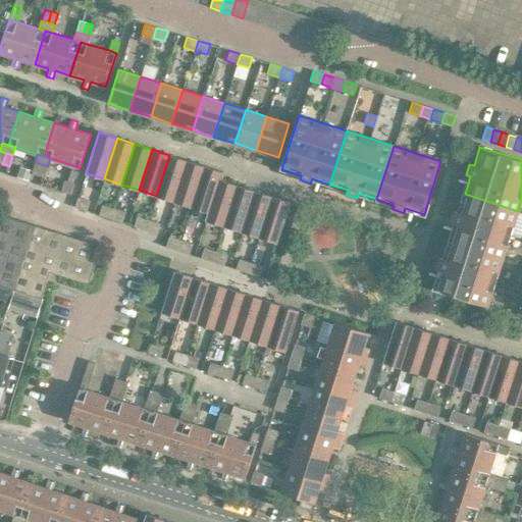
[(156,196),(173,201),(187,160),(169,155),(156,196)]
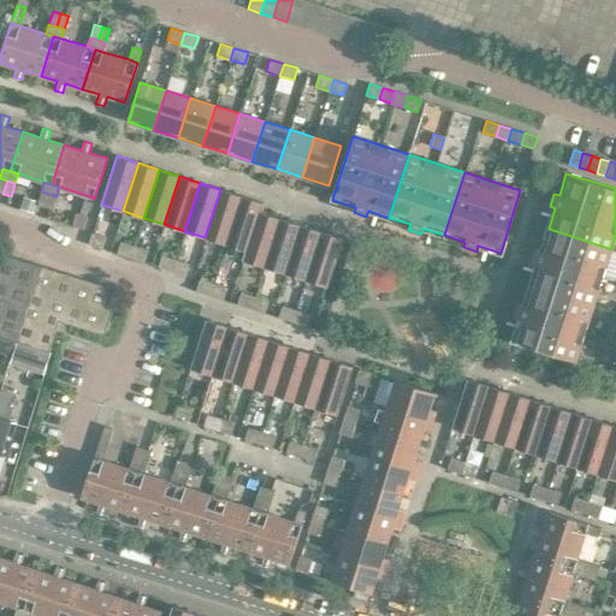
[(205,237),(225,244),(241,196),(220,189),(205,237)]
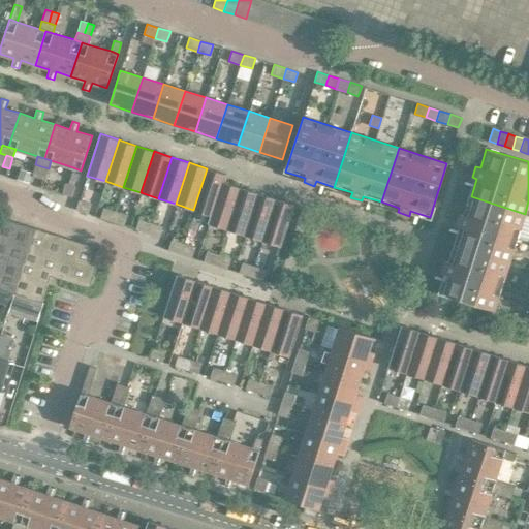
[(35,164),(31,176),(38,178),(41,166),(35,164)]
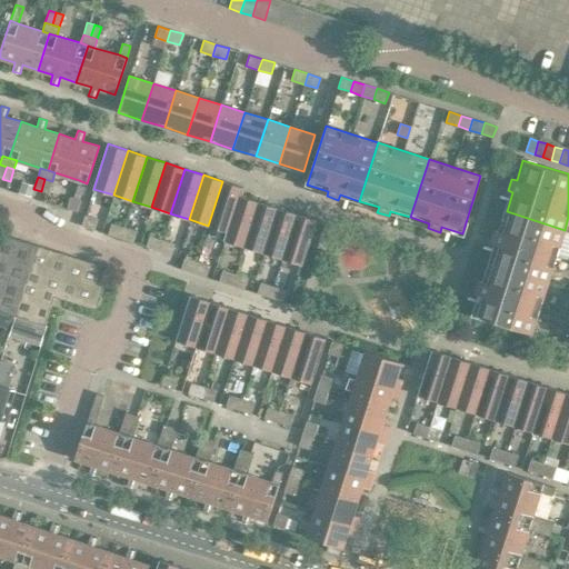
[(41,191),(48,193),(52,181),(45,179),(41,191)]
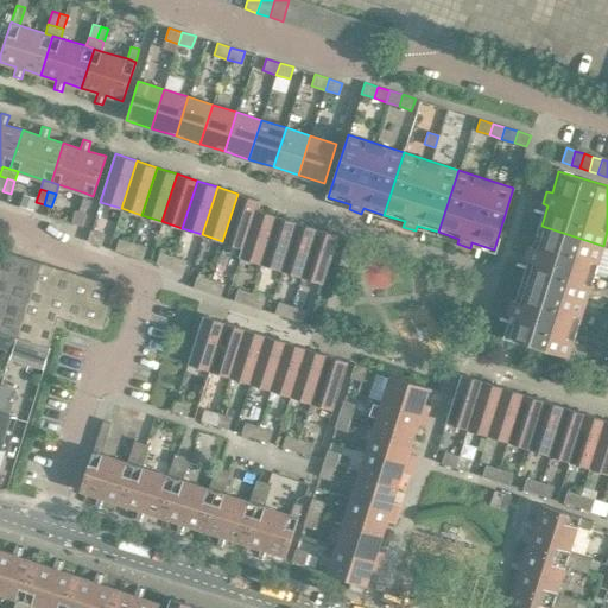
[(80,206),(88,208),(93,196),(84,192),(80,206)]
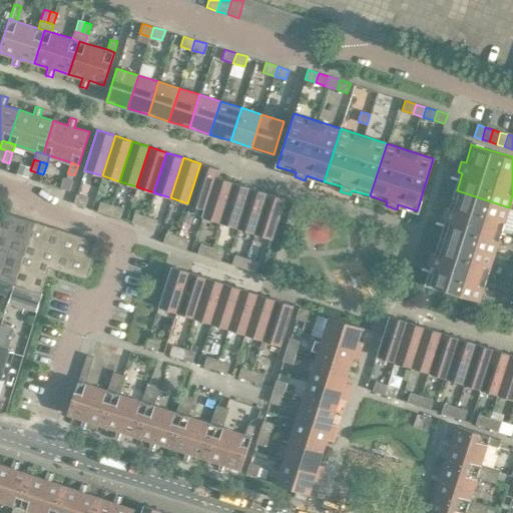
[(19,163),(16,172),(27,176),(30,167),(19,163)]
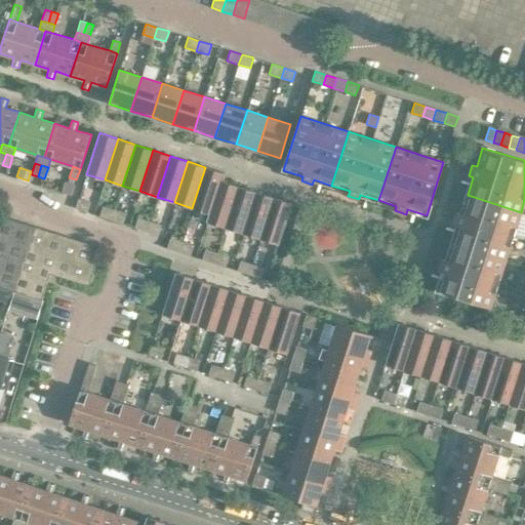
[(192,208),(209,213),(210,213),(220,180),(221,180),(225,172),(205,167),(192,208)]
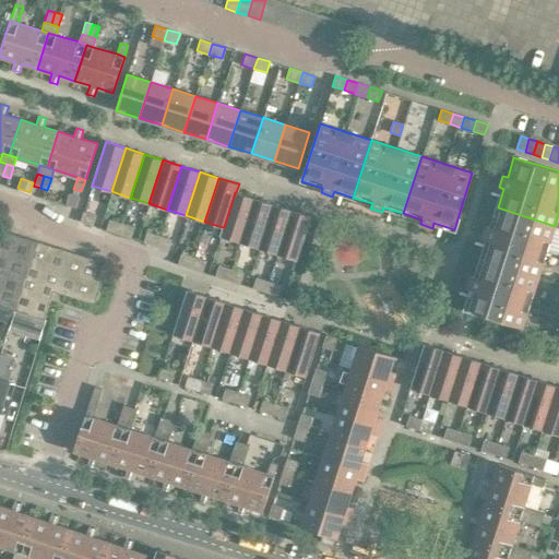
[(219,236),(239,241),(253,198),(236,192),(235,192),(224,227),(223,227),(219,236)]
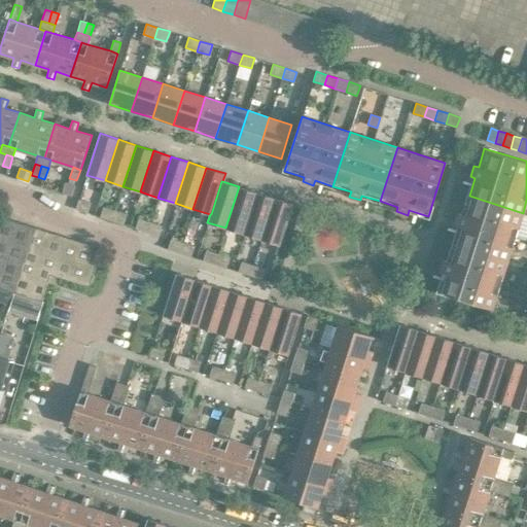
[(67,183),(64,192),(71,196),(74,185),(67,183)]
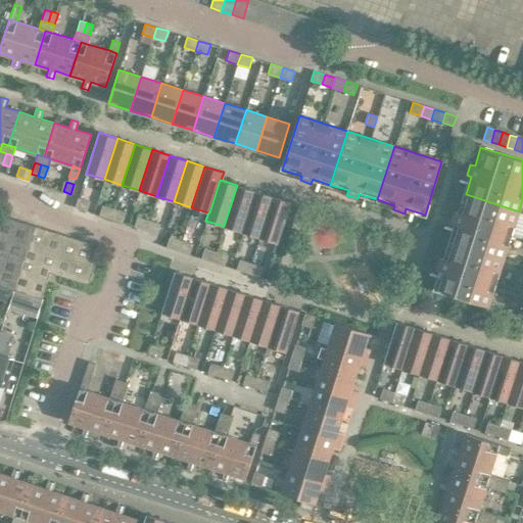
[(224,226),(241,232),(254,191),(237,185),(224,226)]
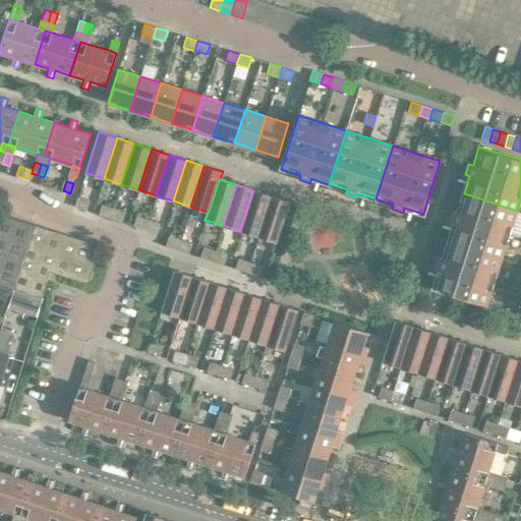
[(240,231),(258,236),(271,195),(253,190),(240,231)]
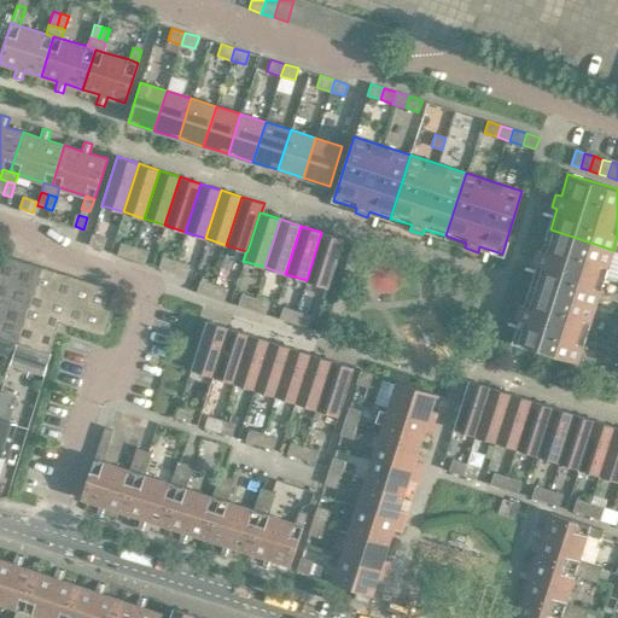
[(613,250),(551,229),(543,251),(537,249),(534,262),(540,264),(532,285),(595,305),(613,250)]
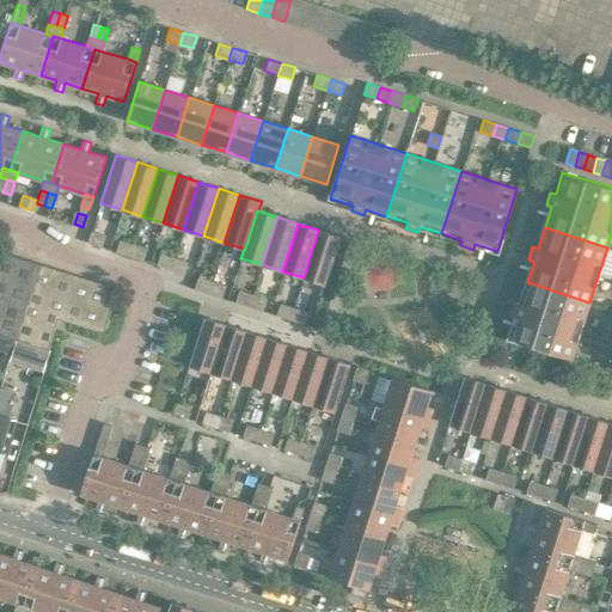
[(318,230),(304,277),(325,285),(341,237),(318,230)]
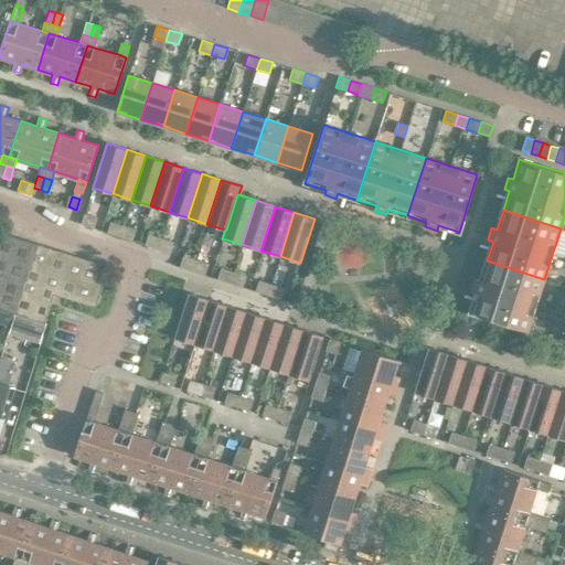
[(81,224),(94,228),(97,217),(84,213),(81,224)]
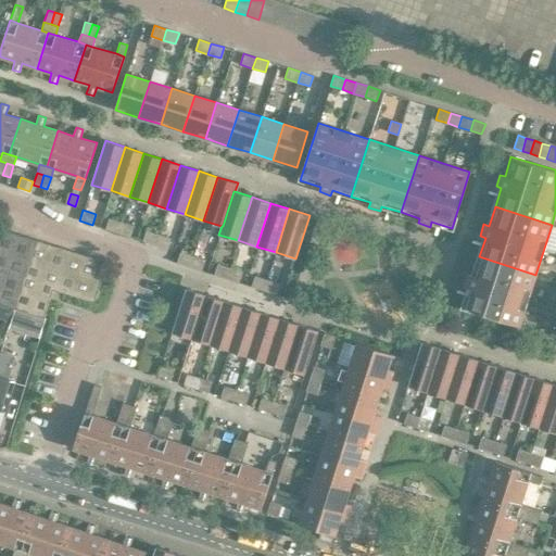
[(105,229),(117,232),(121,222),(109,218),(105,229)]
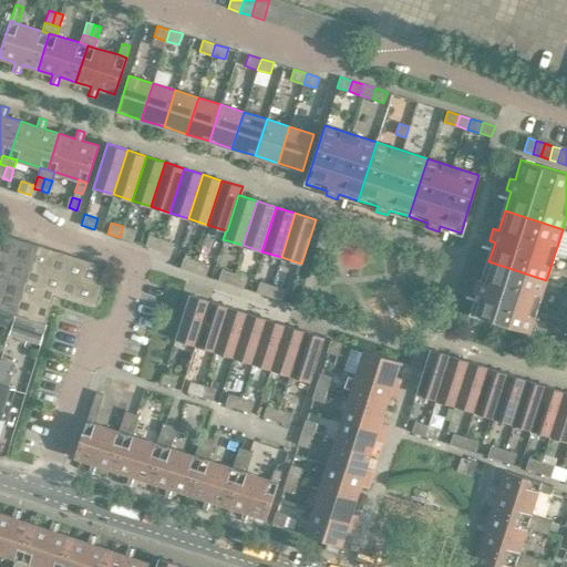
[(123,226),(120,237),(133,241),(136,230),(123,226)]
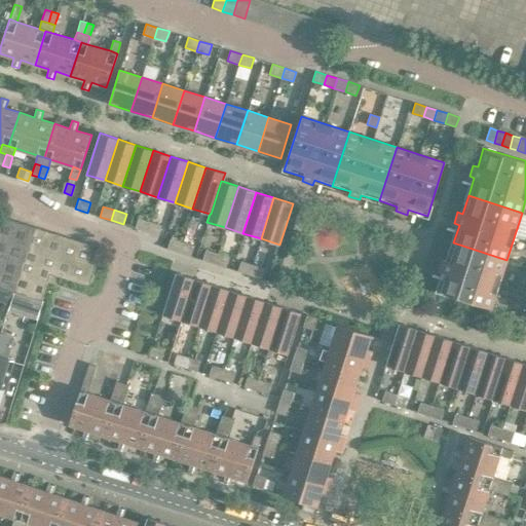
[(101,248),(1,216),(0,219),(0,287),(41,300),(49,273),(88,286),(101,248)]
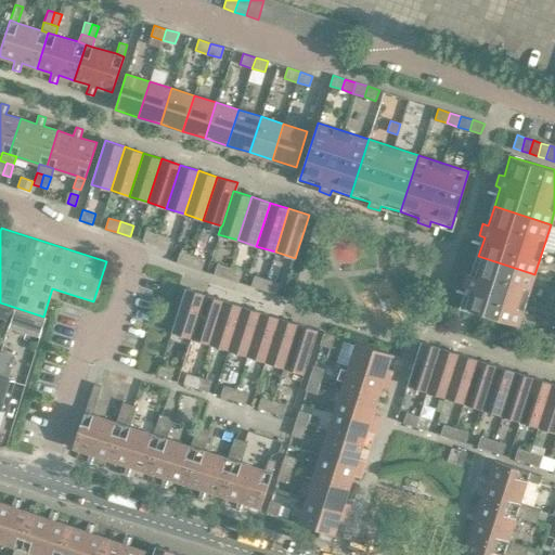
[(142,241),(154,244),(157,233),(145,230),(142,241)]
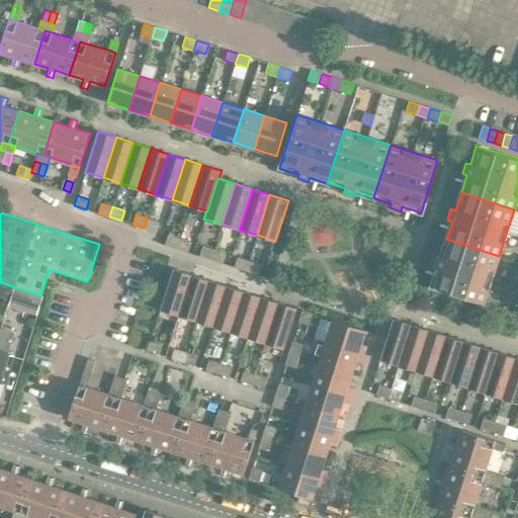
[(147,218),(144,228),(156,232),(159,222),(147,218)]
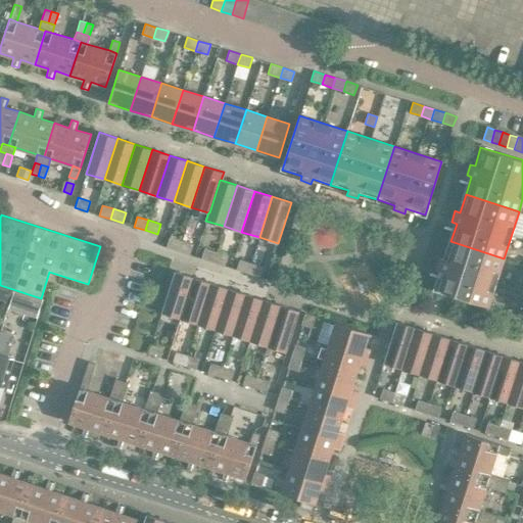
[(167,247),(178,250),(181,240),(170,237),(167,247)]
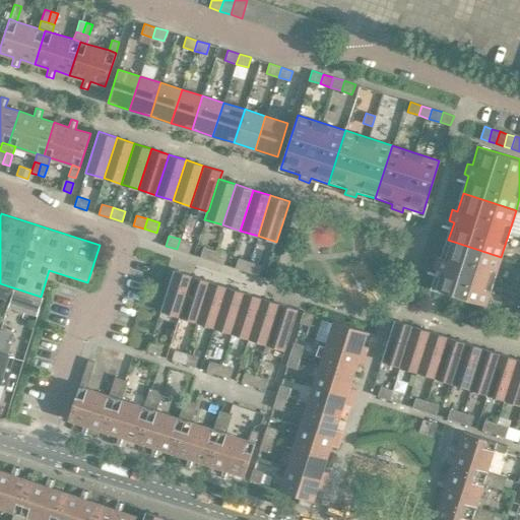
[(180,239),(177,249),(189,253),(192,243),(180,239)]
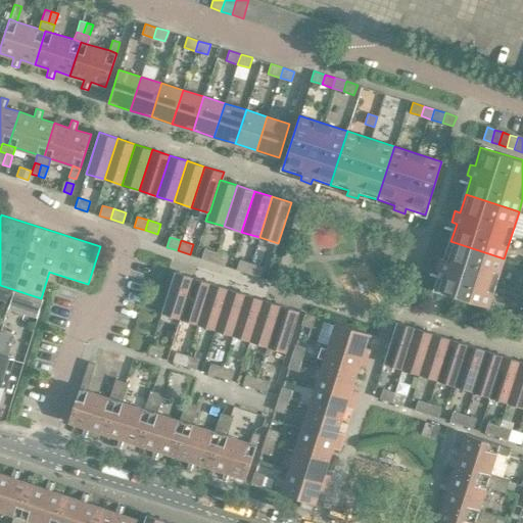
[(488,306),(504,258),(450,241),(444,259),(440,257),(436,269),(441,270),(435,289),(488,306)]
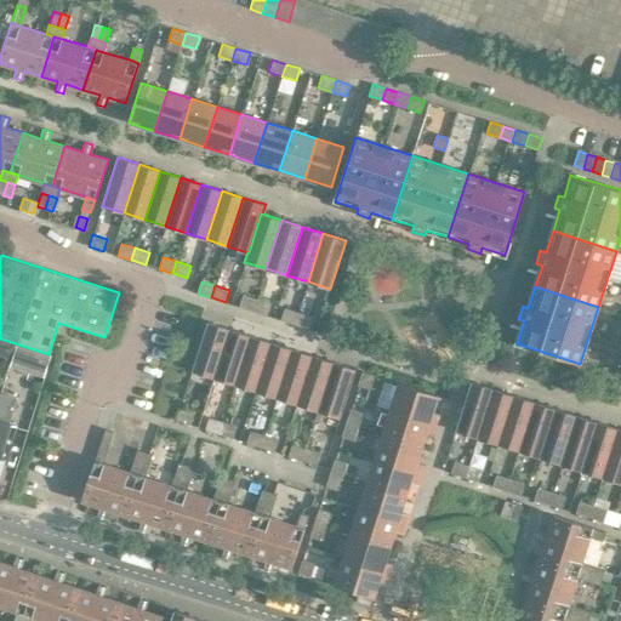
[(239,307),(254,311),(257,300),(243,295),(239,307)]
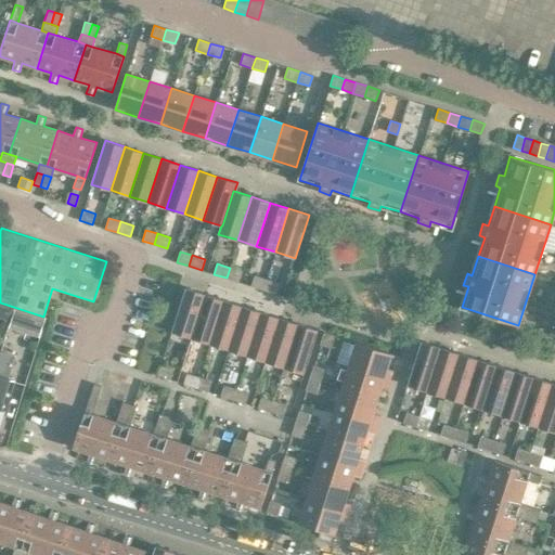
[(230,268),(227,278),(239,282),(242,271),(230,268)]
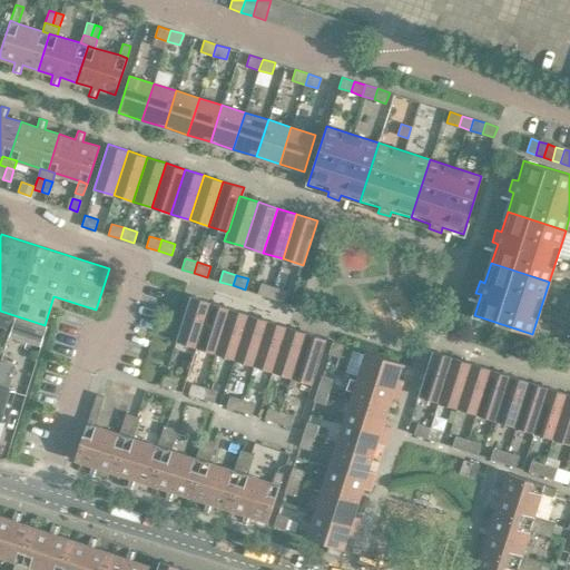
[(257,294),(272,298),(275,287),(261,283),(257,294)]
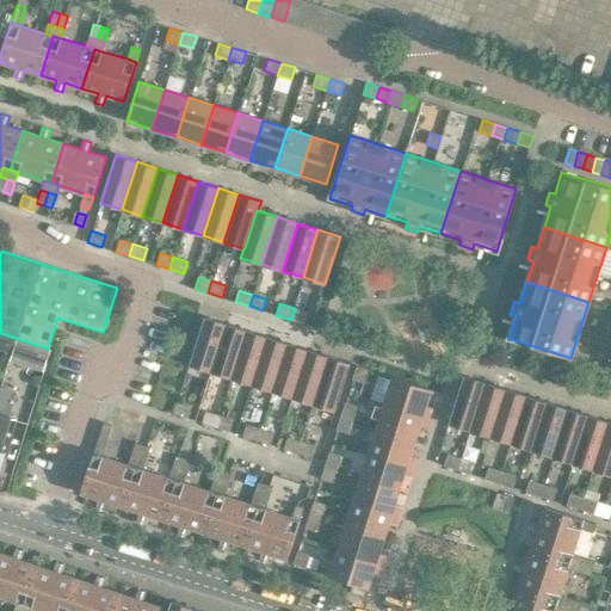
[(295,308),(291,320),(303,323),(307,312),(295,308)]
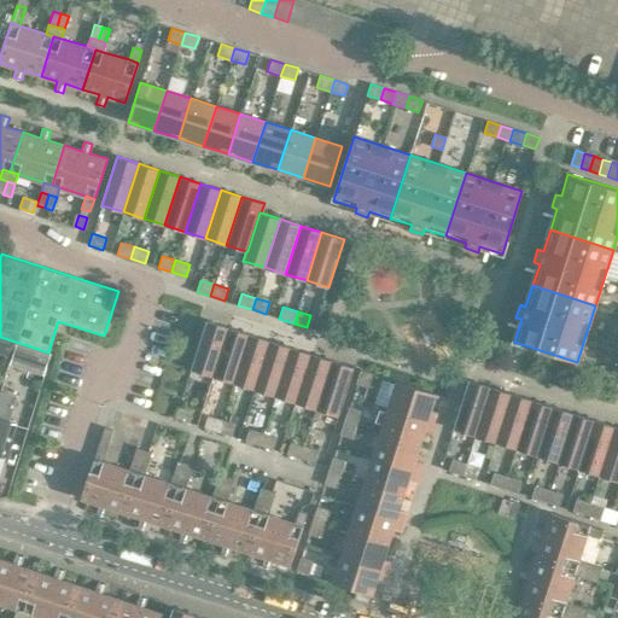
[(191,368),(213,375),(228,327),(207,320),(191,368)]
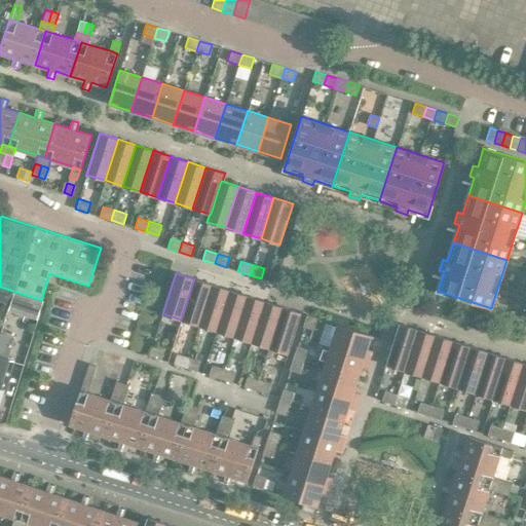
[(181,320),(198,326),(212,284),(194,278),(181,320)]
